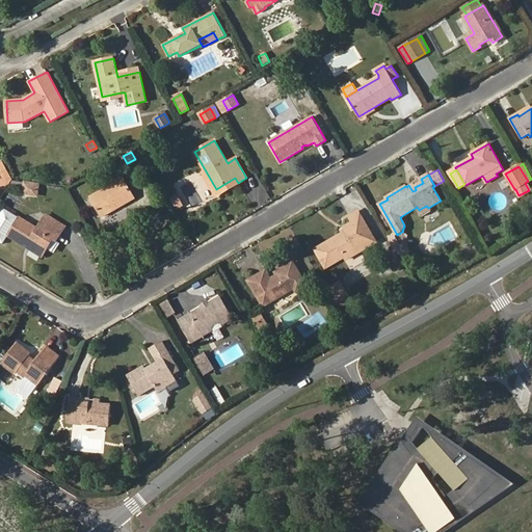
[(219,194),(239,183),(238,183),(235,178),(216,189),(219,194)]
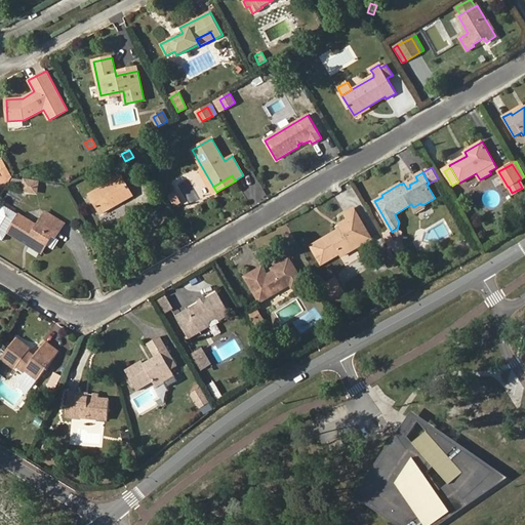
[(132,196),(122,176),(90,195),(101,213),(113,207),(112,204),(116,202),(117,204),(132,196)]
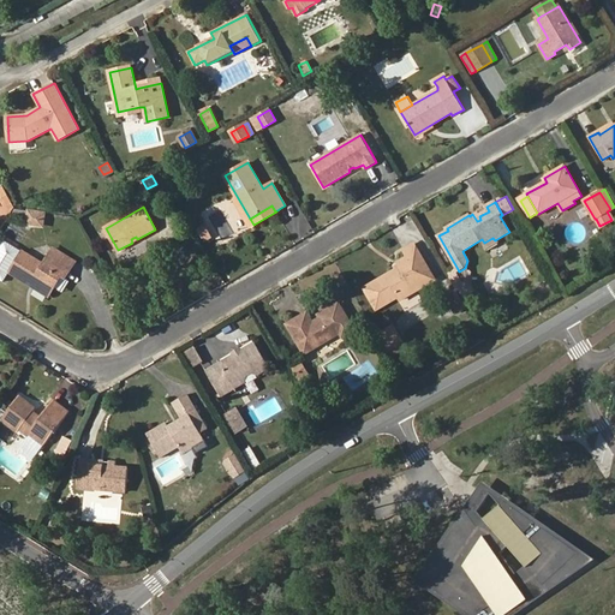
[(45,221),(46,214),(29,212),(28,224),(39,226),(40,221),(45,221)]
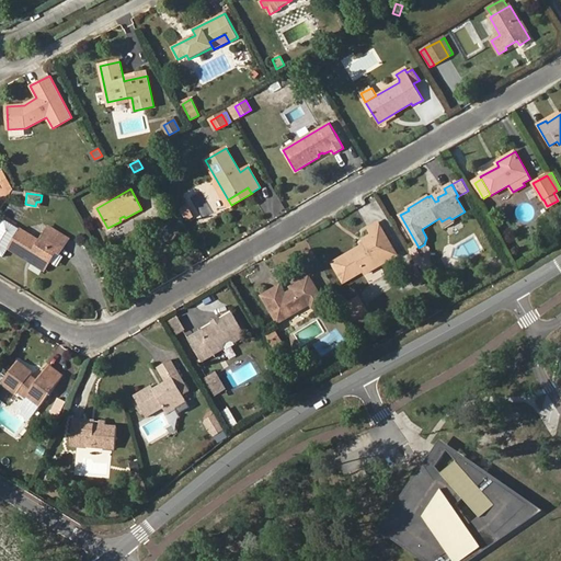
[(193,216),(186,206),(181,209),(187,219),(193,216)]
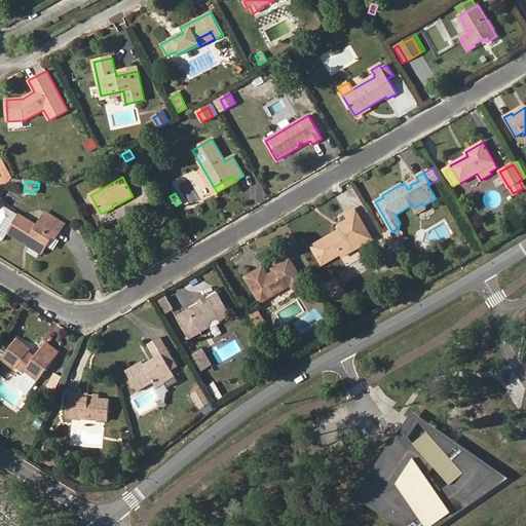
[(416,212),(424,208),(423,205),(421,203),(414,208),(416,212)]
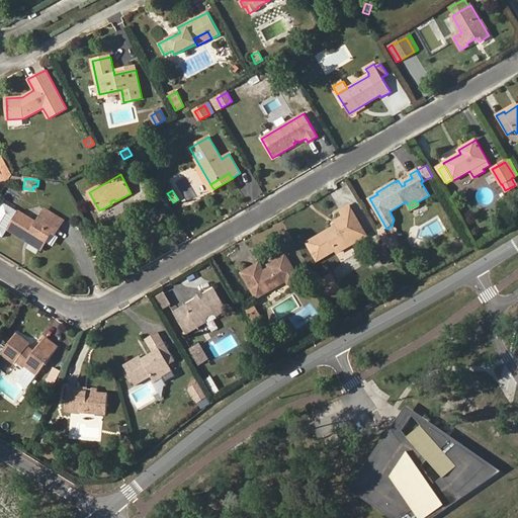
[(8,230),(19,212),(3,201),(0,206),(0,235),(6,234),(9,230),(8,230)]
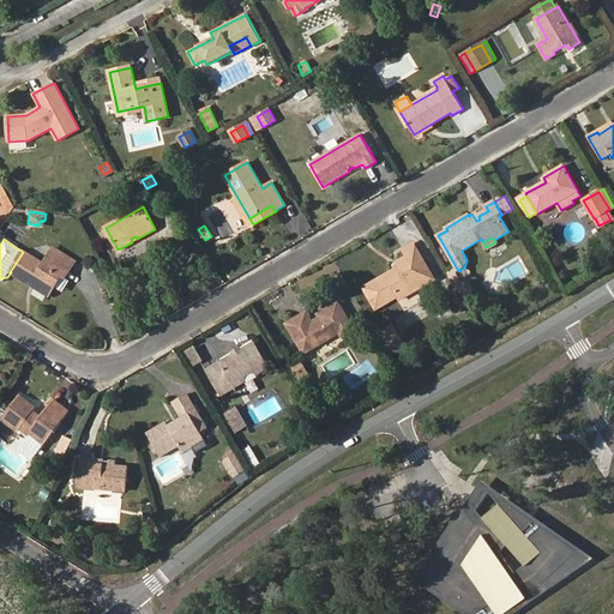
[(431,275),(413,244),(403,250),(407,257),(397,262),(401,266),(363,288),(377,309),(398,296),(401,300),(416,290),(413,286),(431,275)]
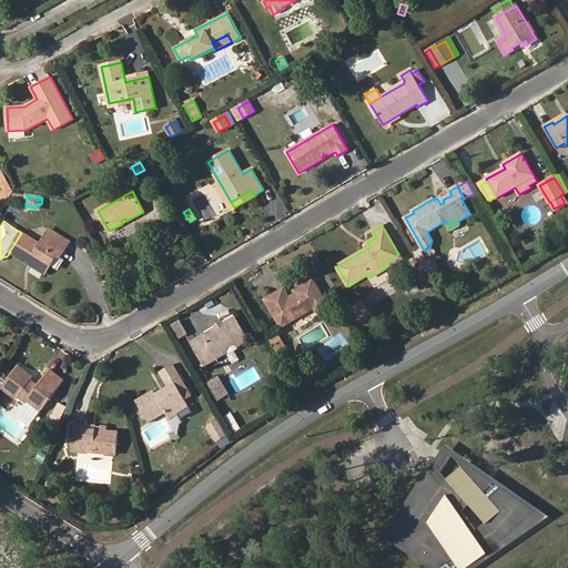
[(64,251),(70,243),(49,230),(41,244),(21,233),(9,252),(10,252),(46,274),(57,255),(60,257),(64,251)]
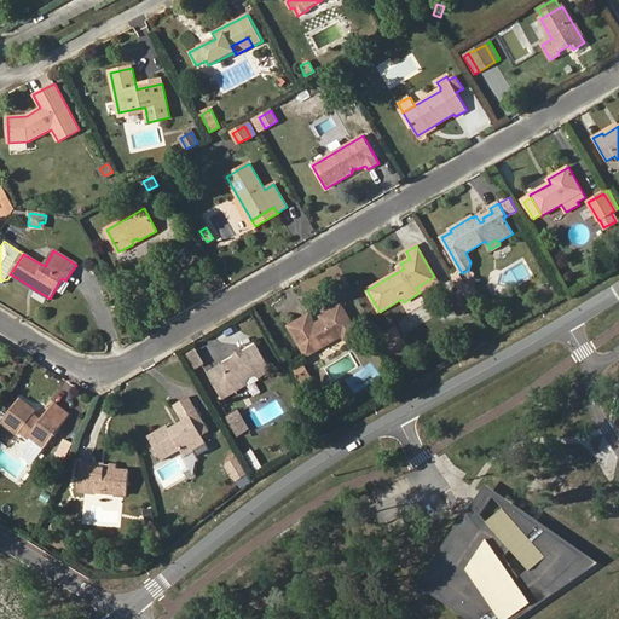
[(464,287),(458,276),(462,273),(461,271),(451,277),(461,293),(463,291),(466,290),(468,294),(475,290),(464,287)]
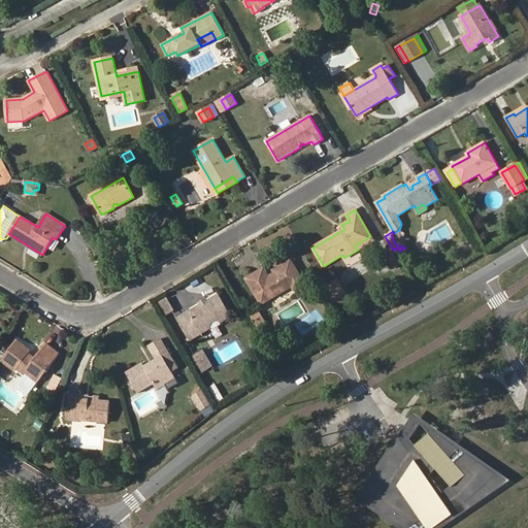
[(358,250),(373,240),(370,236),(355,245),(358,250)]
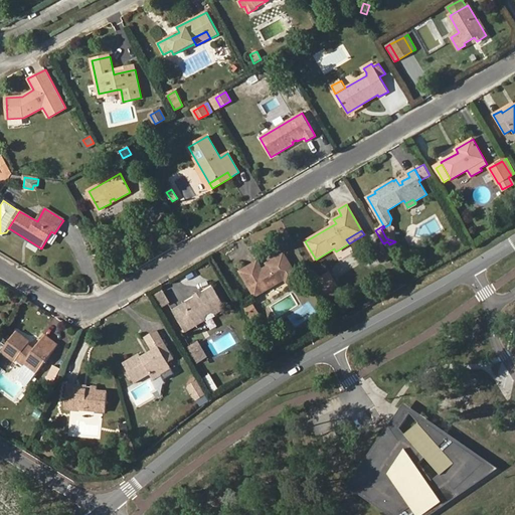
[(400,248),(395,241),(389,244),(387,241),(385,242),(393,256),(399,252),(400,248)]
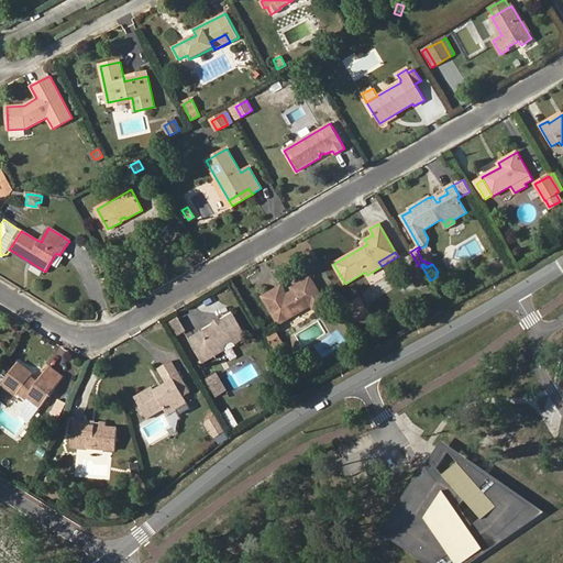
[(423,278),(417,267),(409,272),(416,283),(423,278)]
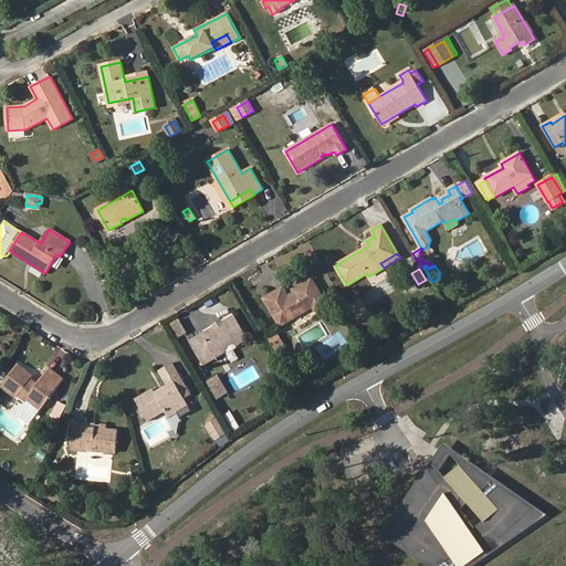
[(326,304),(312,280),(294,290),(295,293),(287,297),(283,289),(264,299),(281,325),(313,306),(315,310),(326,304)]
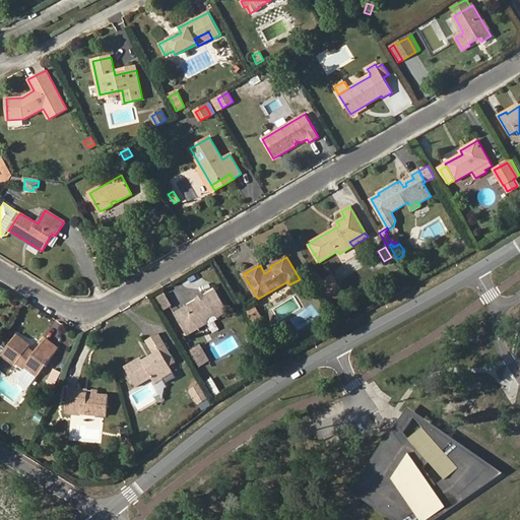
[(341,288),(333,275),(320,283),(328,297),(341,288)]
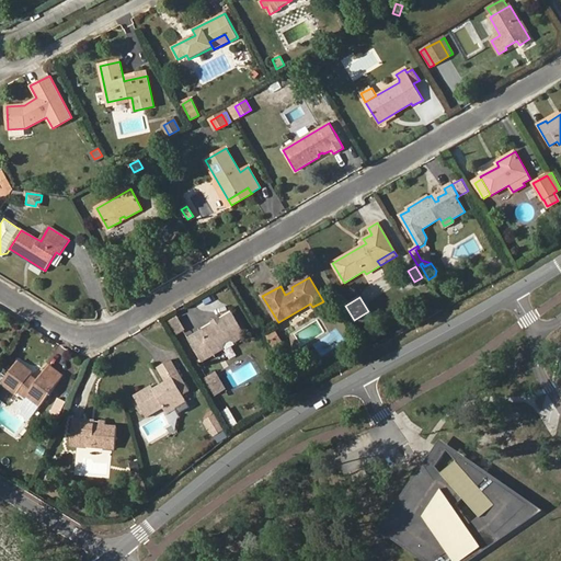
[(247,335),(232,312),(221,319),(224,324),(215,329),(213,324),(201,331),(202,332),(189,340),(202,362),(225,348),(226,344),(230,342),(235,343),(247,335)]
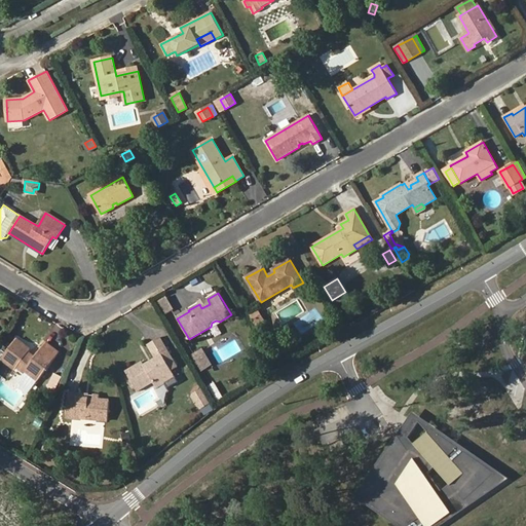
[(156,301),(163,315),(175,309),(167,296),(156,301)]
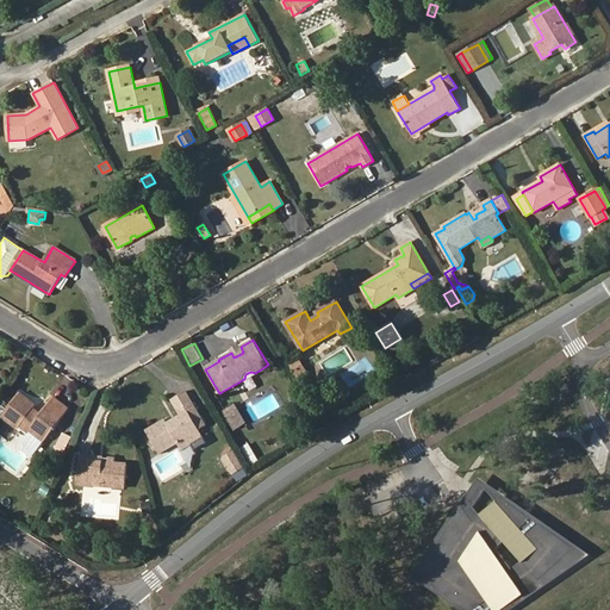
[(243,353),(241,347),(240,346),(230,350),(231,353),(234,358),(243,353)]
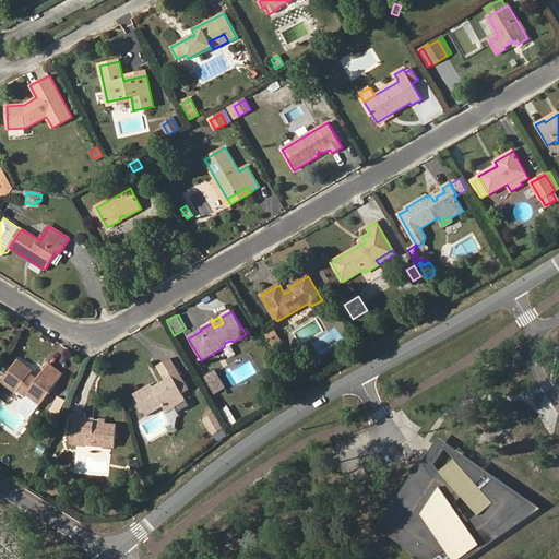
[(278,339),(274,330),(265,335),(270,344),(278,339)]
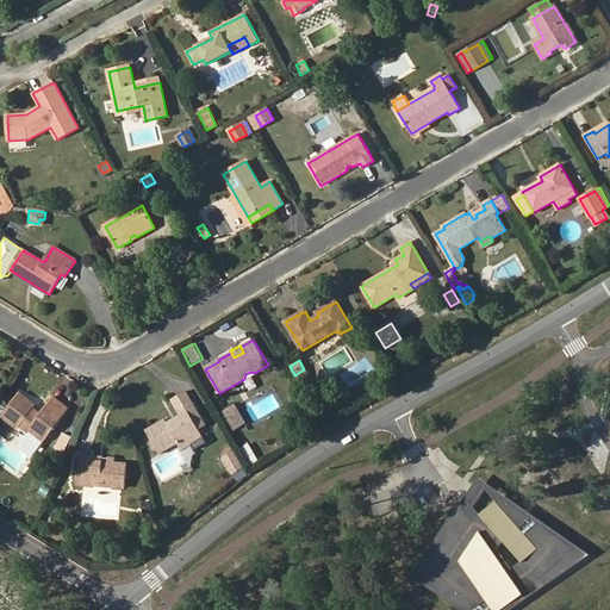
[(307,375),(304,369),(294,375),(298,381),(307,375)]
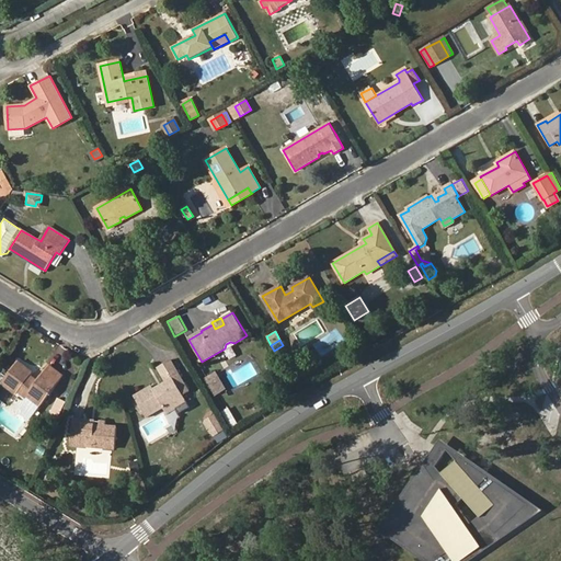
[(286,351),(283,345),(274,351),(277,356),(286,351)]
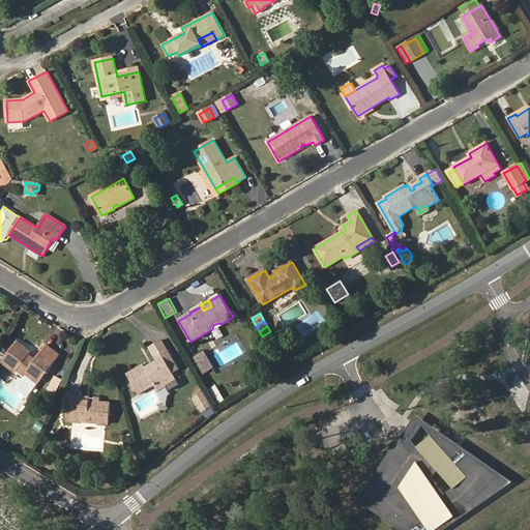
[(179,370),(162,340),(149,347),(156,360),(146,367),(144,364),(126,374),(139,394),(154,385),(158,391),(171,384),(167,377),(173,374),(179,370)]
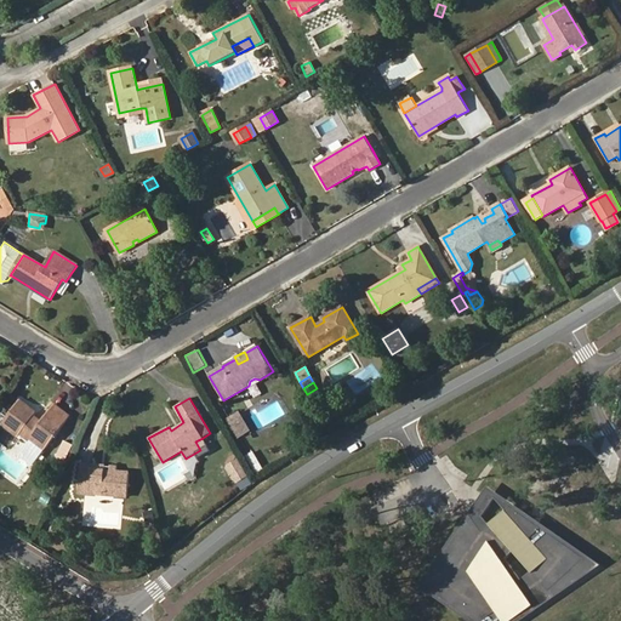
[(46,450),(70,417),(53,404),(41,422),(34,416),(36,414),(20,400),(1,423),(20,437),(21,434),(29,440),(30,438),(46,450)]
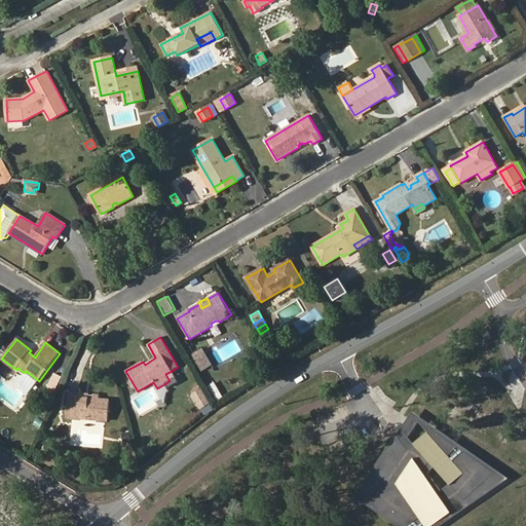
[(212,365),(202,350),(193,355),(202,370),(212,365)]
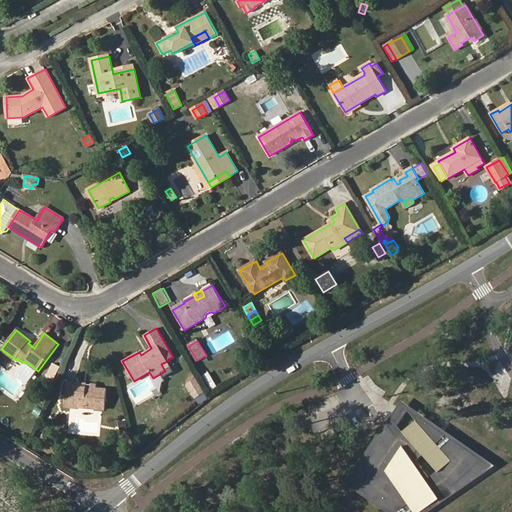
[(171,367),(167,361),(161,364),(165,371),(171,367)]
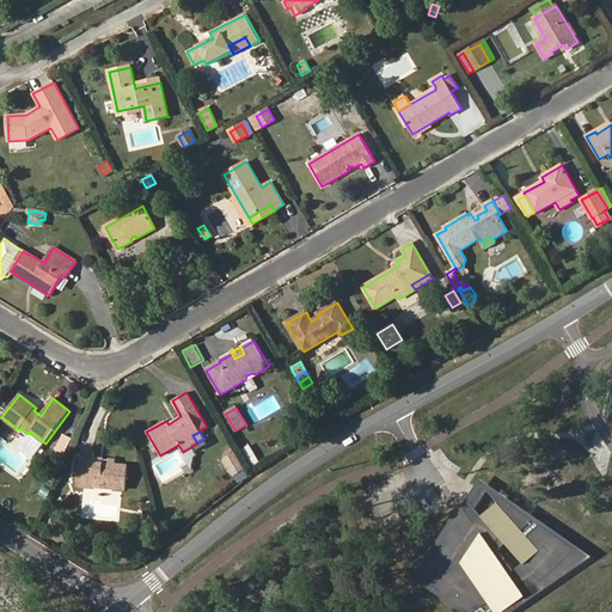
[(65,451),(69,440),(63,438),(59,447),(65,451)]
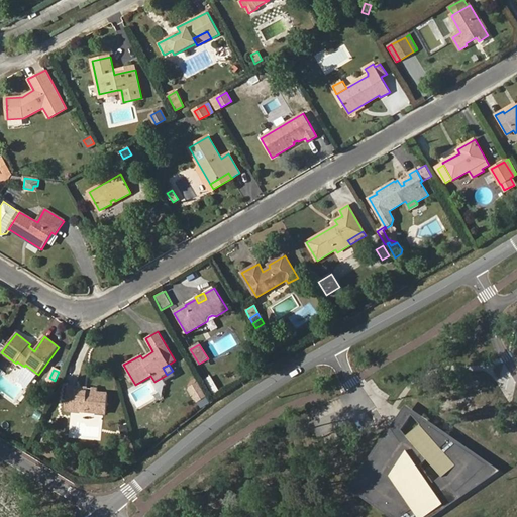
[(205,395),(195,378),(189,382),(199,399),(205,395)]
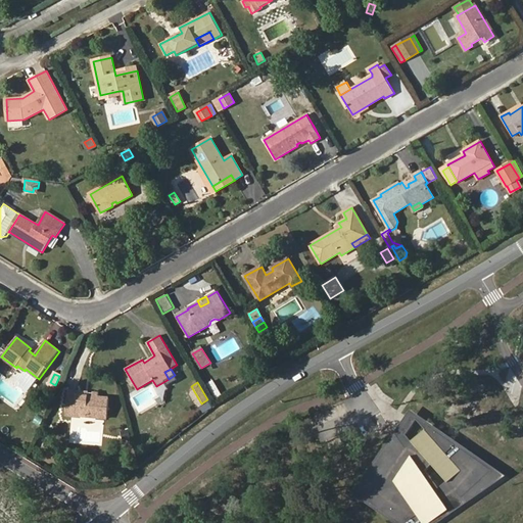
[(222,394),(218,386),(210,390),(215,398),(222,394)]
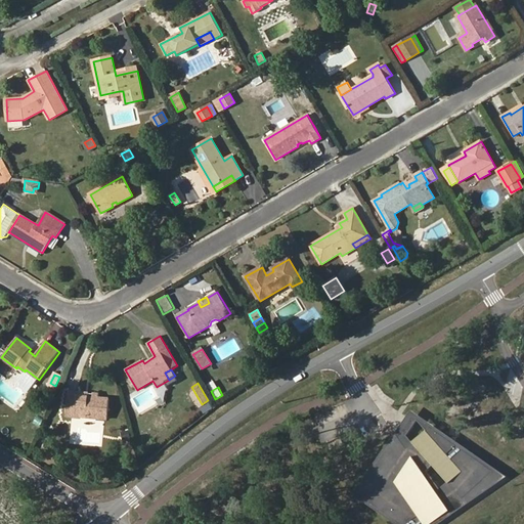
[(107,419),(110,399),(99,398),(99,394),(93,394),(93,398),(88,397),(77,396),(78,393),(68,392),(66,416),(107,419)]
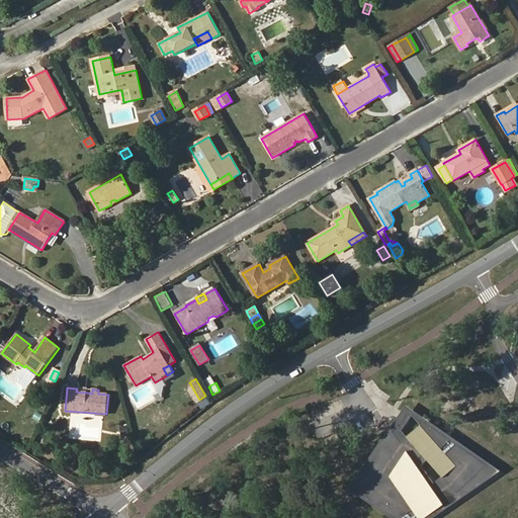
[(444,517),(510,473),(404,402),(346,487),(389,517),(444,517)]
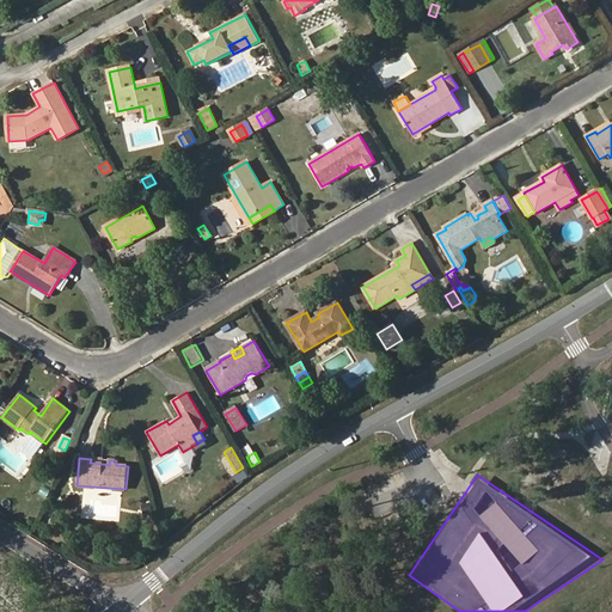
[(152,512),(151,503),(142,506),(145,513),(152,512)]
